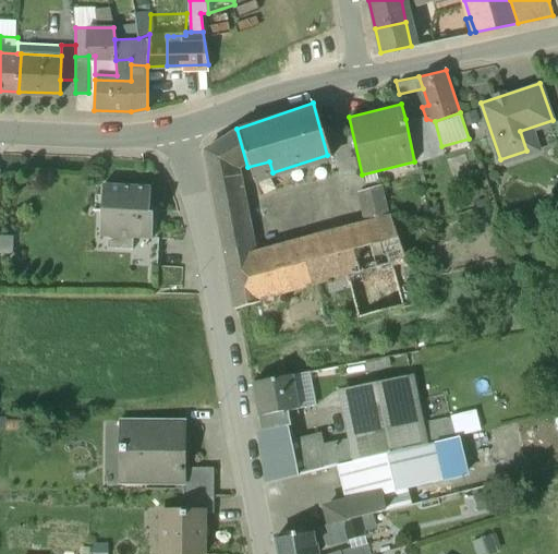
[(444,153),(441,146),(435,121),(426,119),(411,117),(405,119),(414,161),(444,153)]
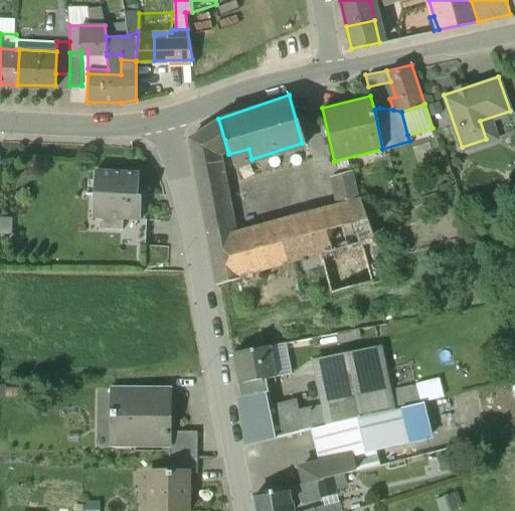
[(213,281),(236,274),(230,231),(218,157),(228,154),(218,119),(189,136),(199,213),(213,281)]
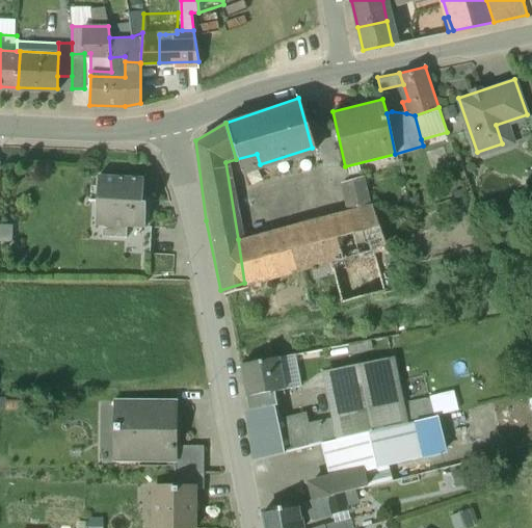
[(143,176),(98,174),(96,223),(110,223),(109,235),(127,236),(127,225),(144,226),(144,223),(145,201),(142,200),(143,176)]
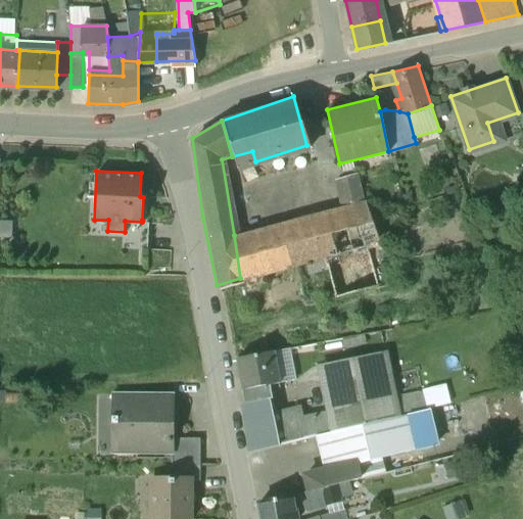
[(358,172),(334,179),(339,207),(365,200),(358,172)]
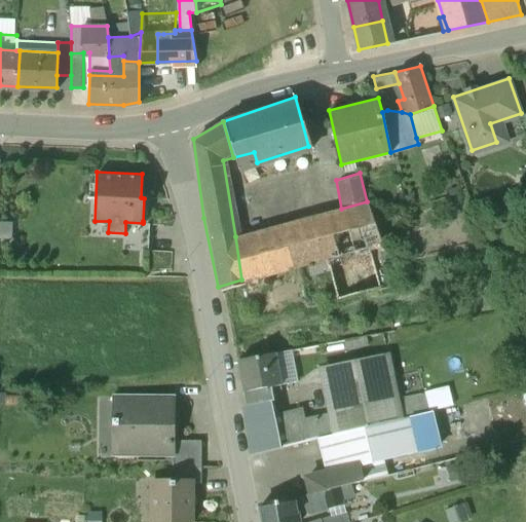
[(383,247),(367,201),(341,209),(235,236),(241,280),(242,284),(307,265),(325,261),(333,290),(336,299),(383,287),(378,269),(375,269),(371,250),(383,247)]
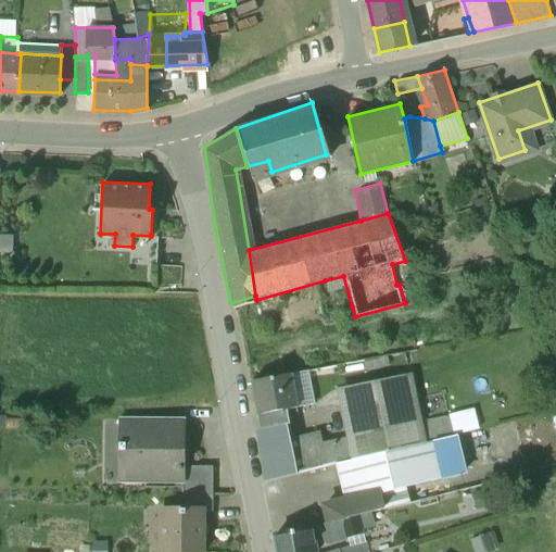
[(151,236),(133,235),(133,247),(131,262),(156,263),(158,235),(151,234),(151,236)]
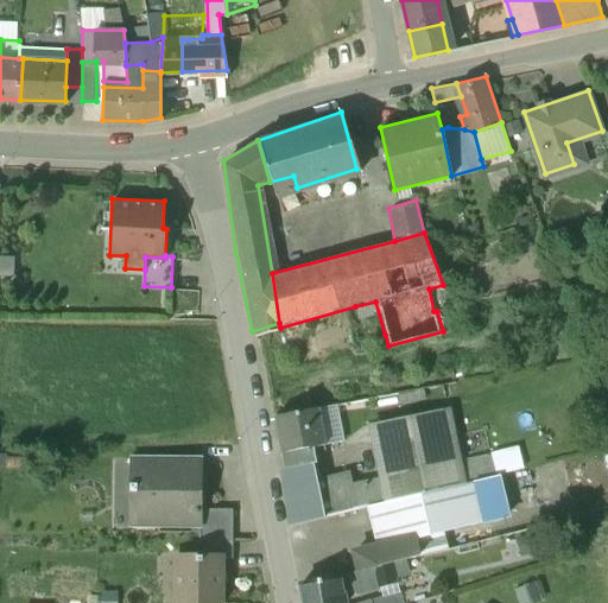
[(375,337),(385,335),(375,302),(355,306),(358,318),(366,317),(375,337)]
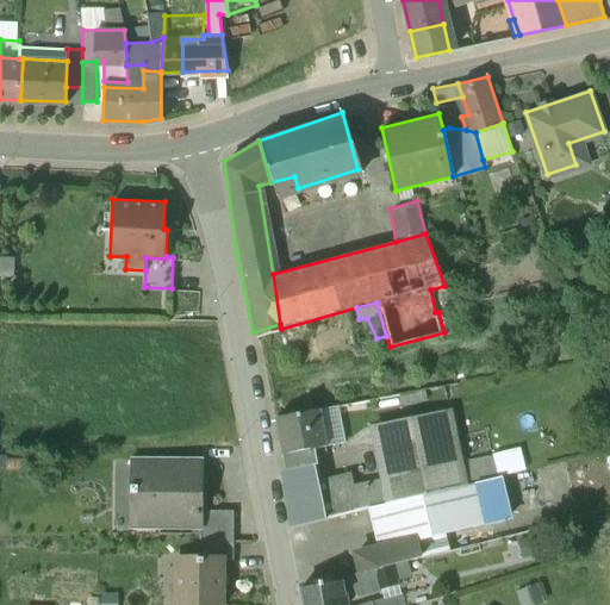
[(317,410),(324,442),(344,438),(338,405),(317,410)]
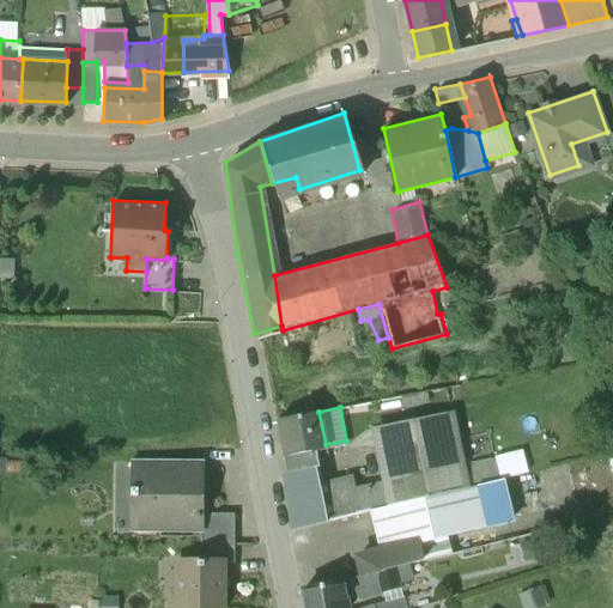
[(451,411),(396,424),(400,437),(375,442),(384,481),(389,504),(469,485),(465,463),(451,411)]
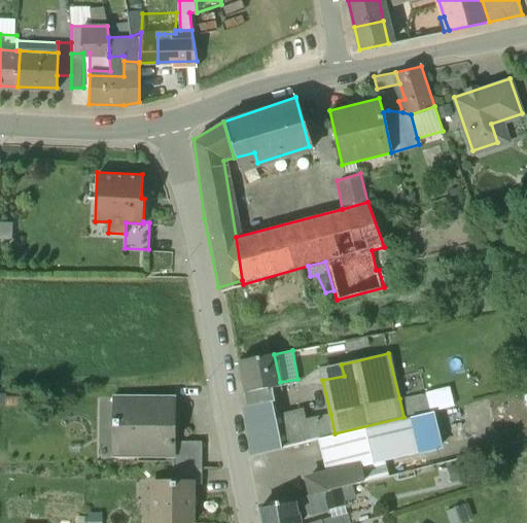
[(274,354),(238,360),(246,404),(271,399),(274,398),(271,384),(280,382),(274,354)]
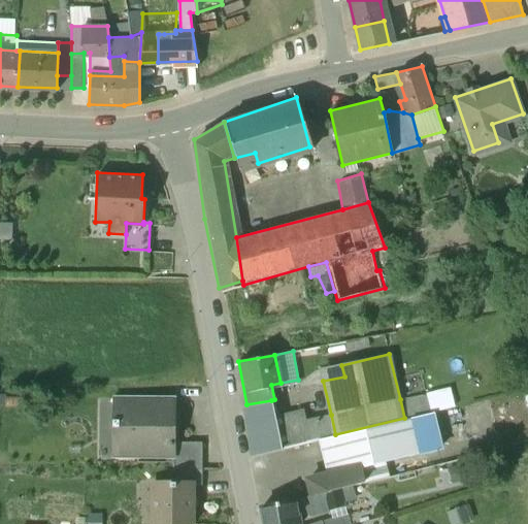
[(400,399),(404,418),(433,411),(428,392),(400,399)]
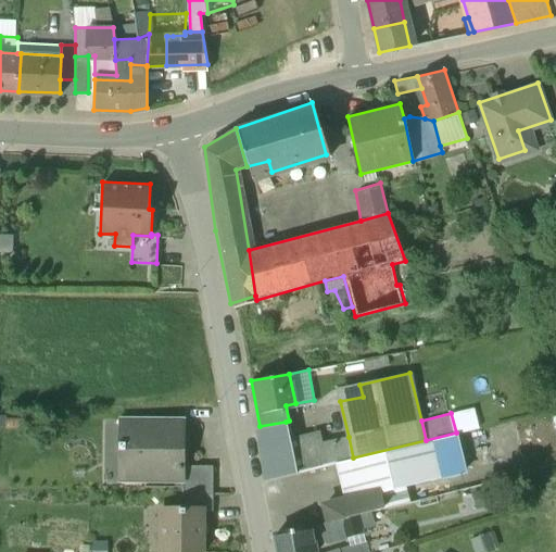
[(182,417),(122,417),(122,440),(119,441),(119,448),(127,448),(127,446),(136,446),(135,478),(181,478),(182,478),(182,463),(182,417)]
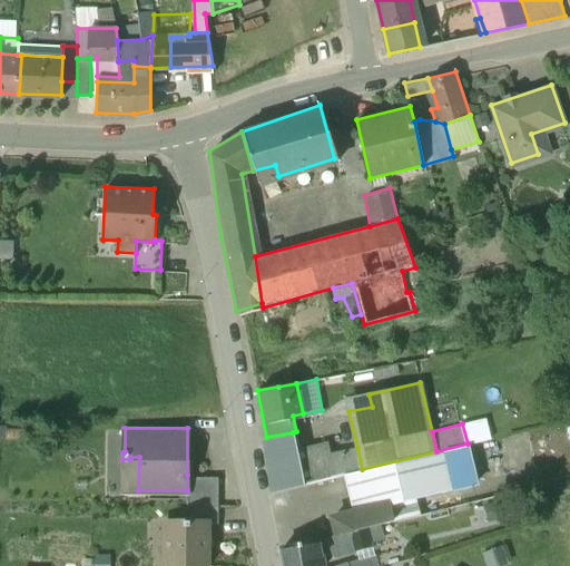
[(266,437),(263,438),(273,490),(336,475),(331,455),(327,441),(305,447),(307,458),(301,460),(293,432),(266,437)]
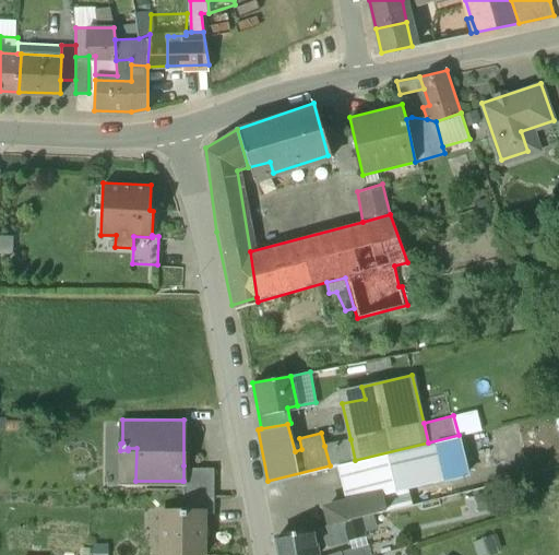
[(336,464),(345,499),(380,489),(381,495),(467,473),(459,435),(428,443),(355,460),(336,464)]
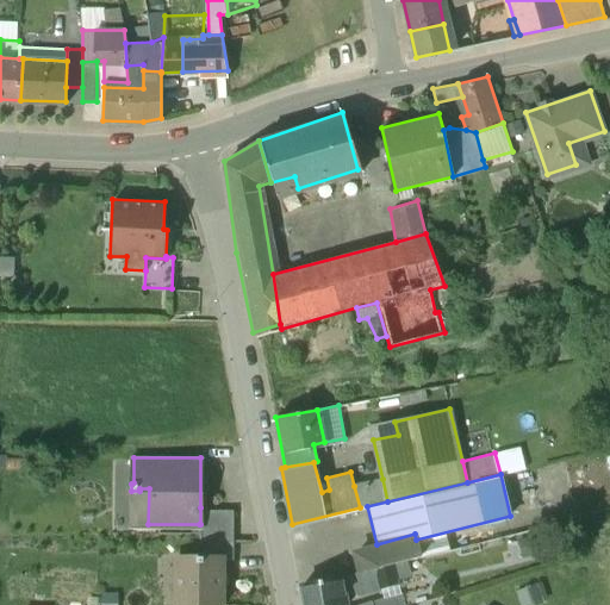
[(354,486),(360,507),(367,506),(387,501),(383,479),(354,486)]
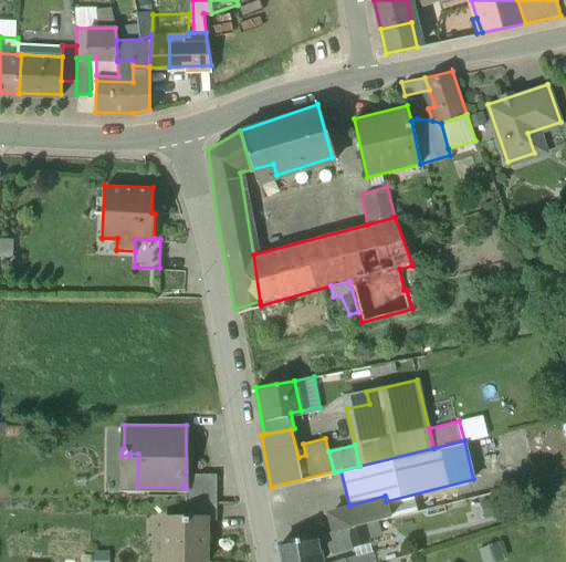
[(217,471),(186,471),(186,487),(185,487),(185,500),(217,500),(217,471)]
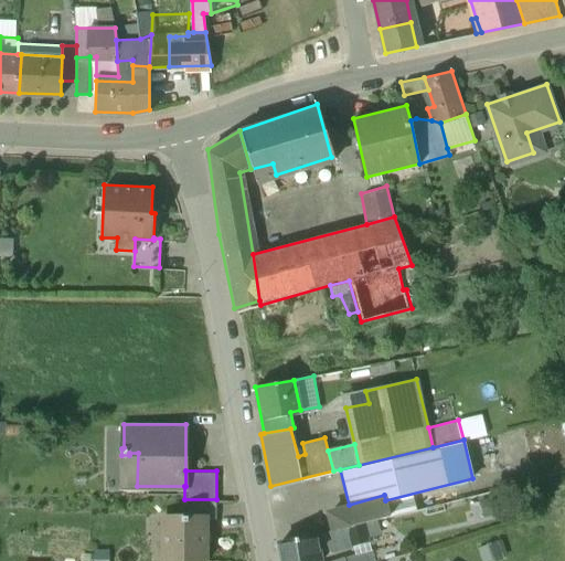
[(332,531),(376,519),(390,516),(385,500),(384,495),(349,505),(328,510),(332,531)]
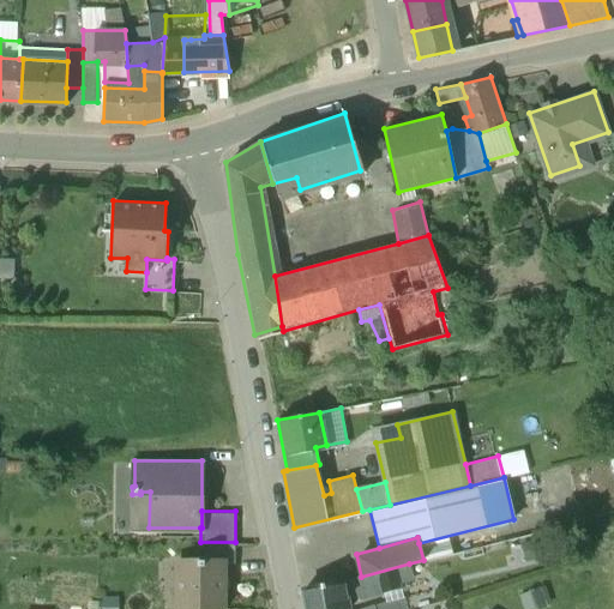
[(200,542),(194,542),(194,559),(226,559),(226,561),(235,561),(235,542),(200,542)]
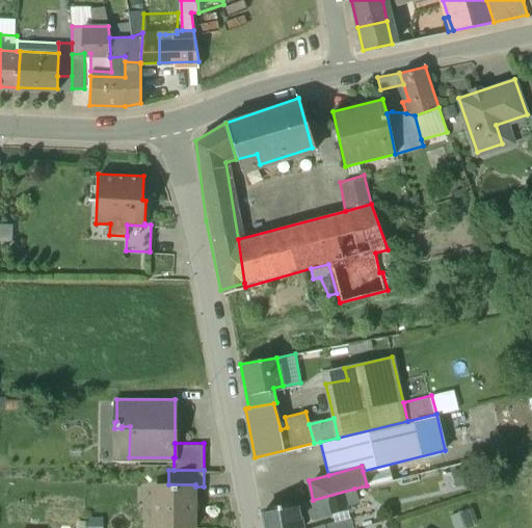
[(168,484),(154,484),(154,526),(194,526),(195,486),(195,484),(168,484)]
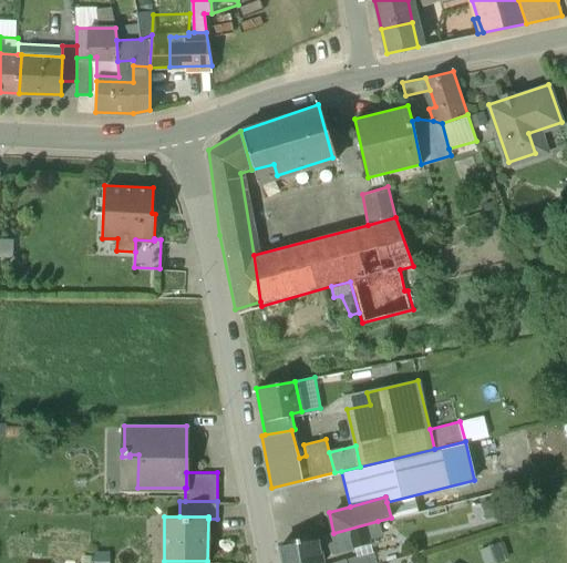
[(352,549),(370,544),(370,539),(382,536),(378,521),(333,533),(321,536),(325,550),(332,555),(353,550),(352,549)]
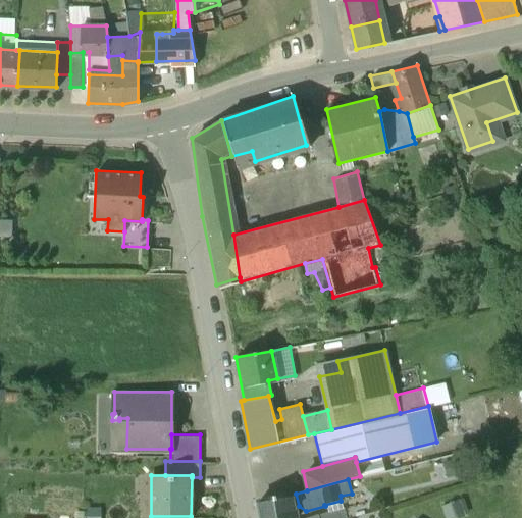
[(295,517),(302,516),(299,506),(296,494),(259,504),(261,517),(295,517)]
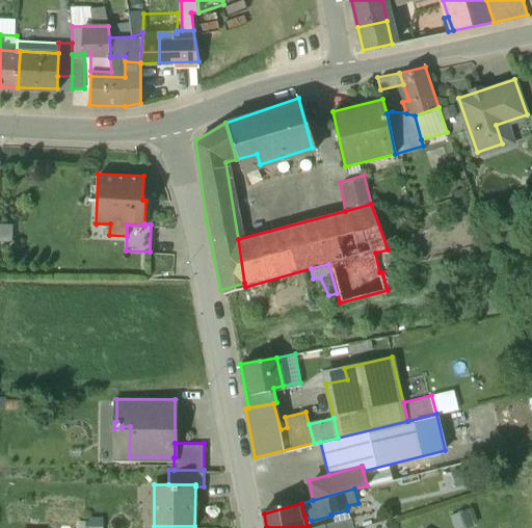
[(470,503),(449,510),(454,526),(475,520),(470,503)]
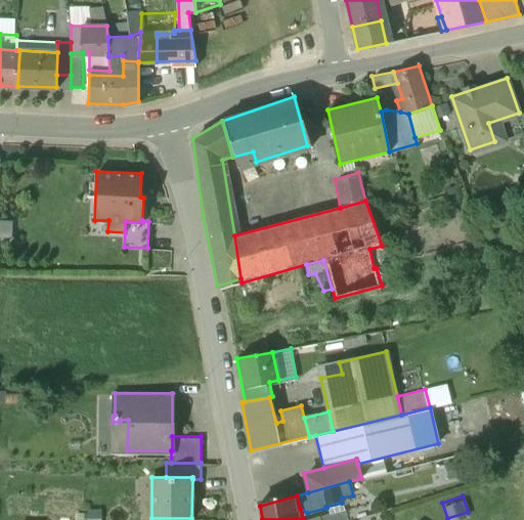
[(319,516),(319,519),(348,519),(345,509),(319,516)]
